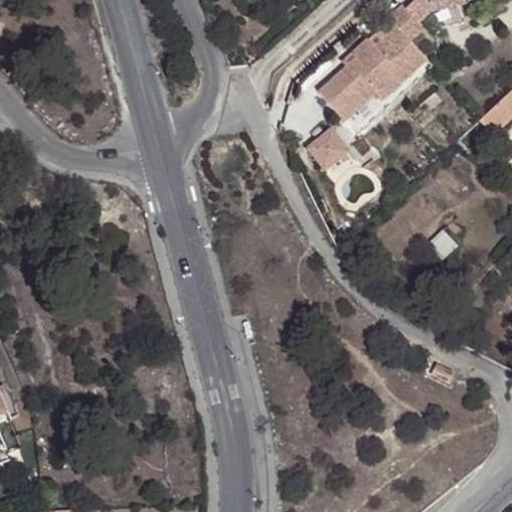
[(397,25),(409,38),(423,25),(418,19),(430,9),(466,2),(465,0),(413,0),(406,6),(403,3),(389,16),(397,25)]
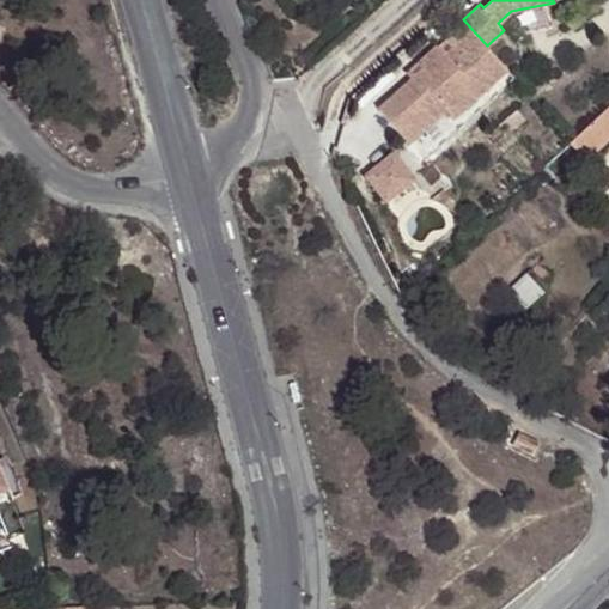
[(506,67),(487,46),(473,30),(446,55),(436,43),(420,58),(425,64),(378,107),(409,140),(445,108),(452,115),(506,67)]
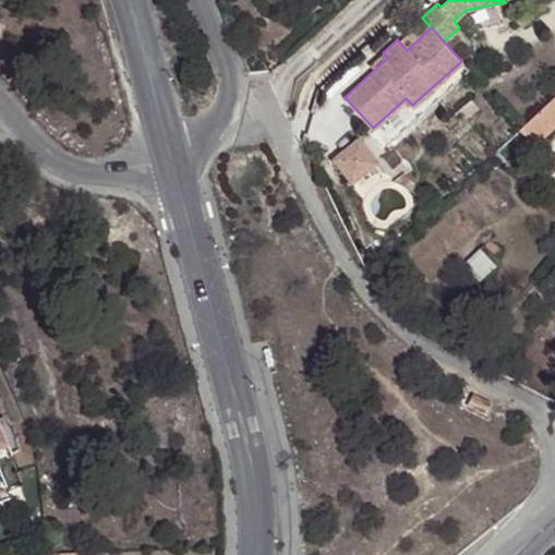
[(554,121),(554,96),(518,132),(532,145),(554,121)]
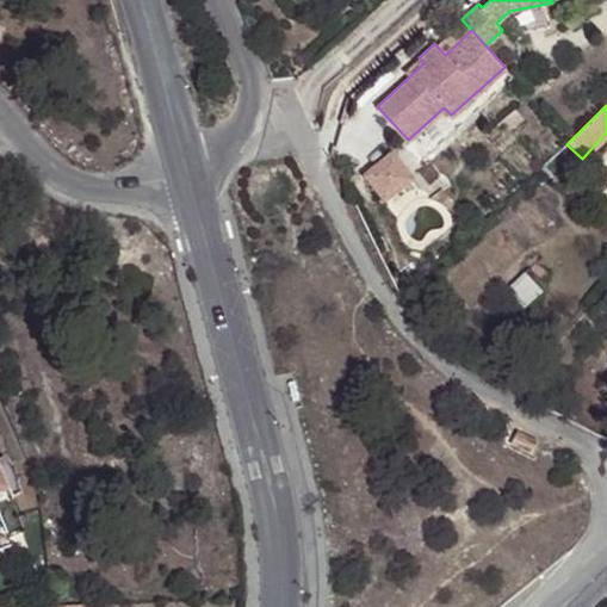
[(358,168),(381,198),(413,173),(390,143),(358,168)]
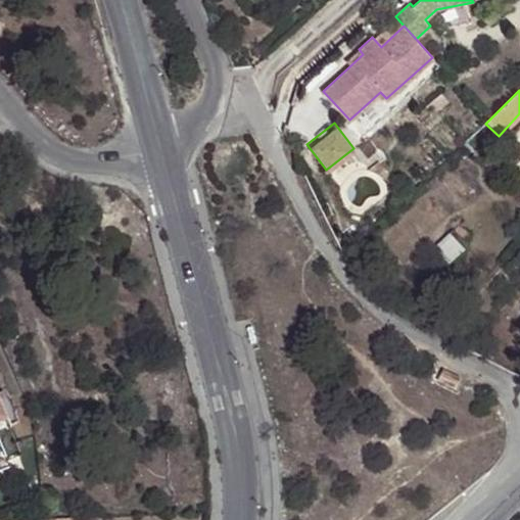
[(456,225),(448,231),(456,240),(463,238),(464,232),(456,225)]
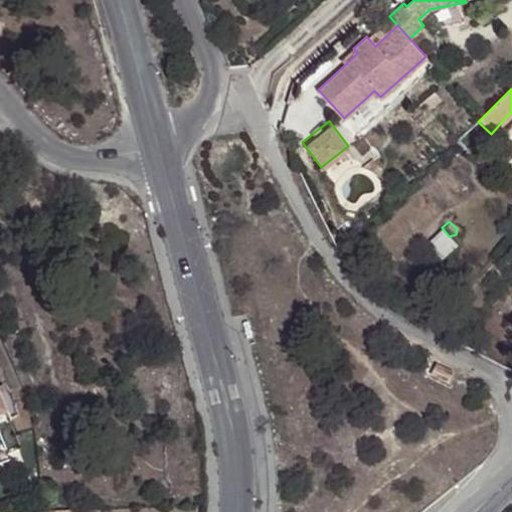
[(429,374),(445,382),(449,374),(440,369),(441,367),(434,364),(429,374)]
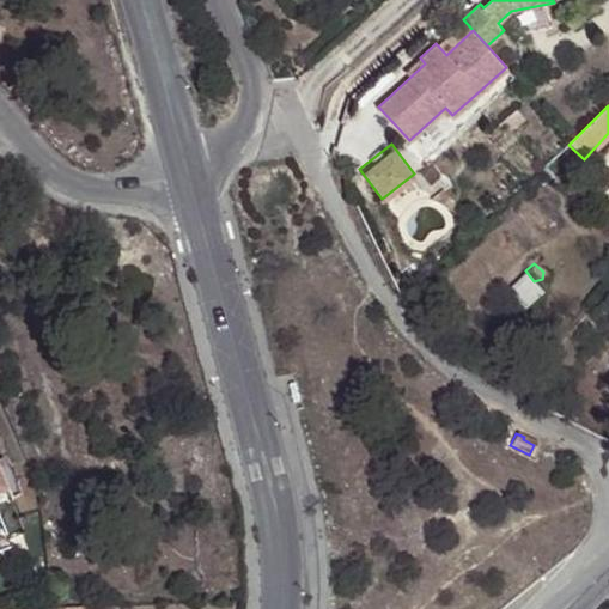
[(0,547),(1,547),(0,543),(0,539),(17,533),(0,489),(0,547)]
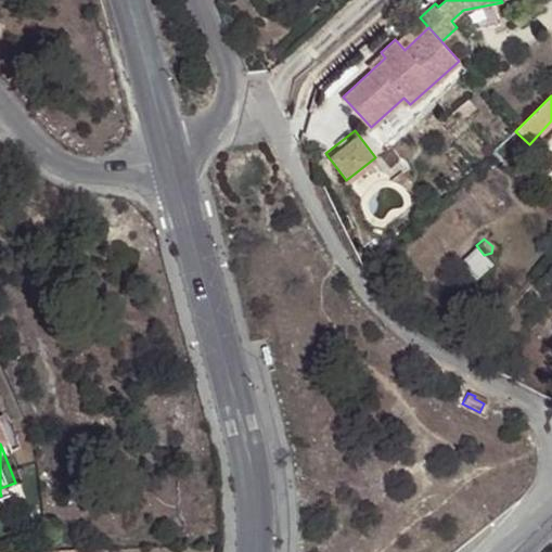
All buildings are outlined.
